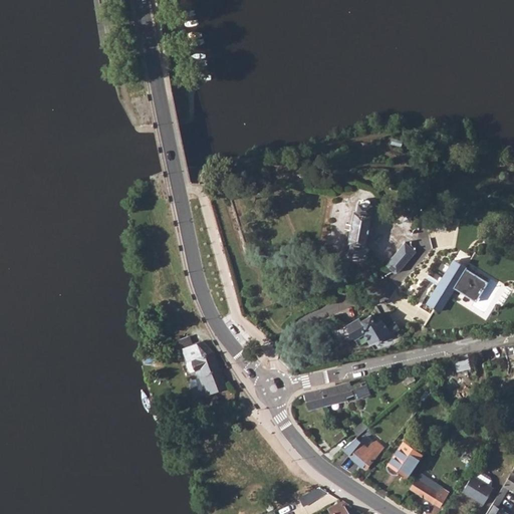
[(372,206),(358,203),(356,212),(354,212),(348,244),(350,244),(348,254),(362,256),(364,247),(365,247),(371,215),(370,215),(372,206)]
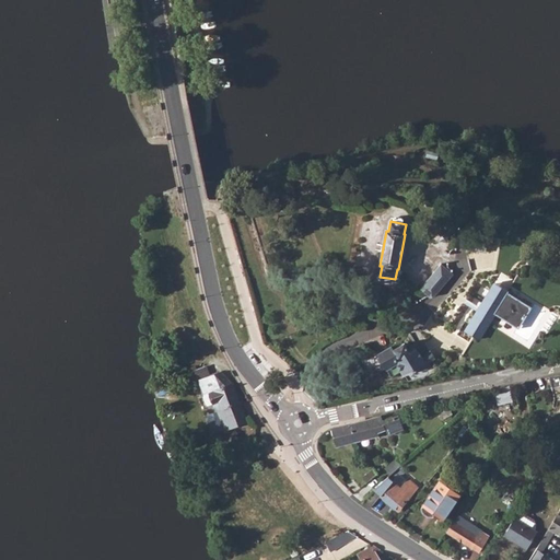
[(435,257),(413,281),(420,287),(442,263),(435,257)]
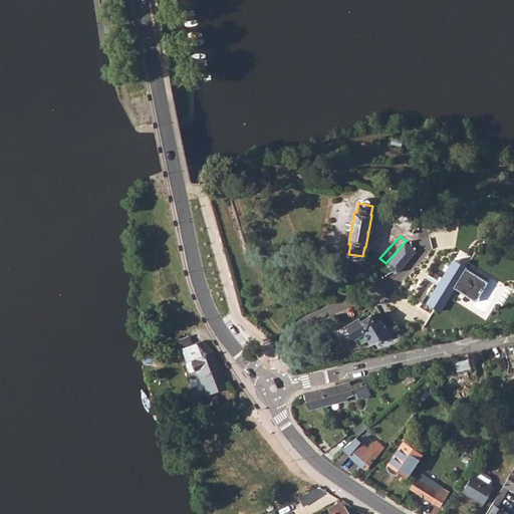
[(416,252),(405,243),(386,266),(397,275),(416,252)]
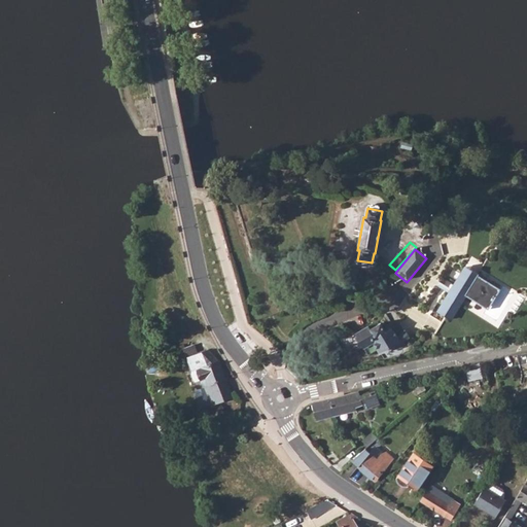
[(477,277),(479,274),(465,267),(437,312),(450,319),(466,293),(490,307),(499,291),(477,277)]
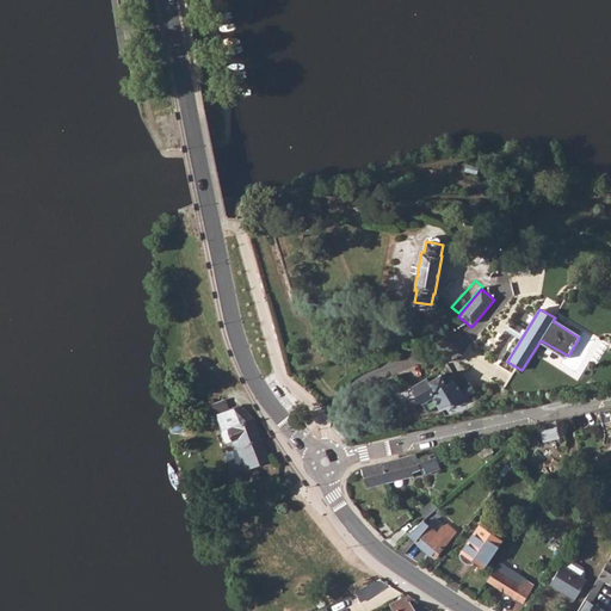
[(488,374),(505,384),(512,374),(497,363),(488,374)]
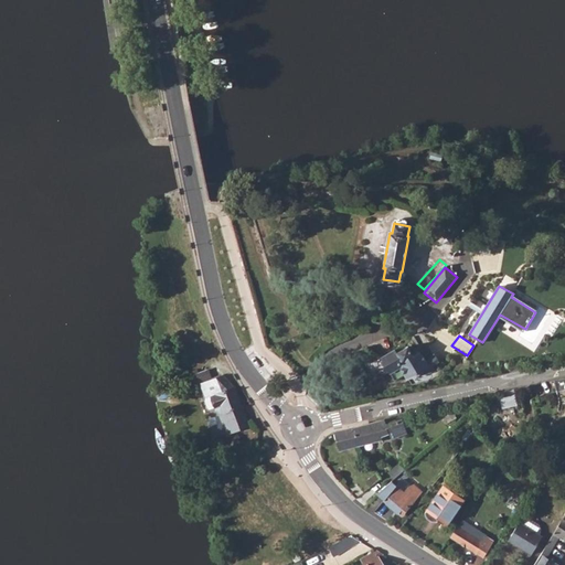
[(407,376),(427,364),(420,352),(414,355),(408,347),(396,352),(395,350),(381,356),(383,360),(382,360),(387,370),(388,369),(394,381),(406,374),(407,376)]
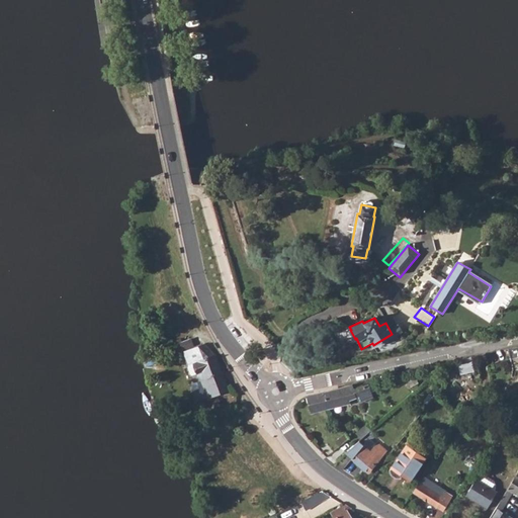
[(194,348),(191,339),(175,345),(179,354),(183,353),(192,374),(197,372),(208,398),(229,390),(216,355),(204,344),(194,348)]
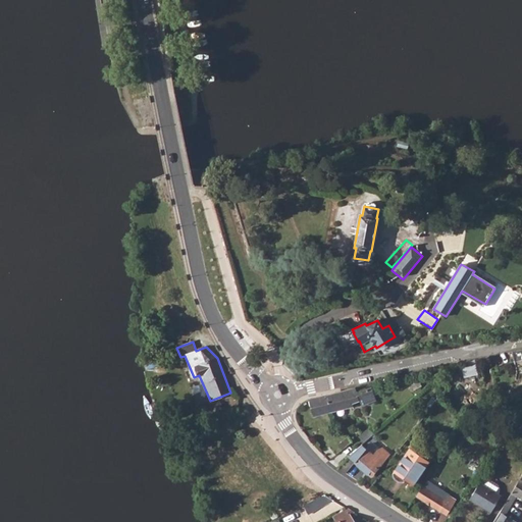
[(521,349),(512,352),(515,364),(516,372),(521,371),(521,349)]
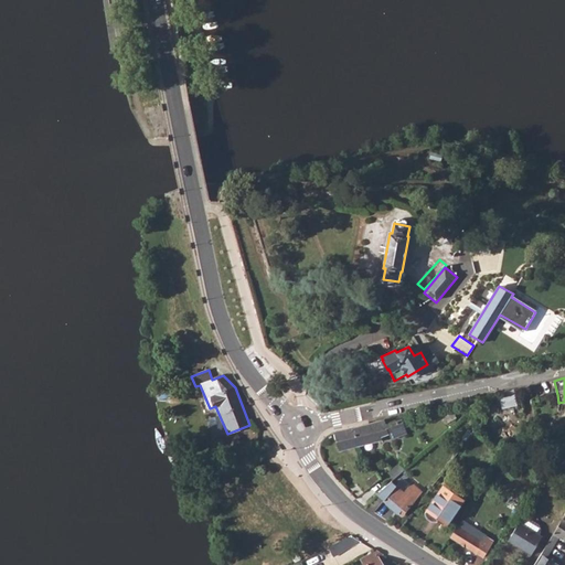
[(514,390),(504,392),(508,407),(518,405),(514,390)]
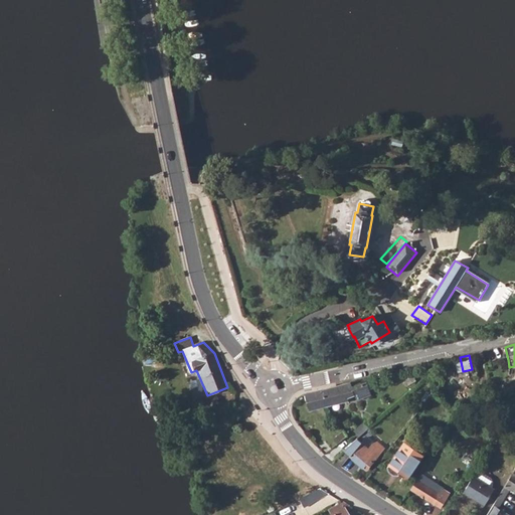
[(414,380),(411,375),(406,378),(409,383),(414,380)]
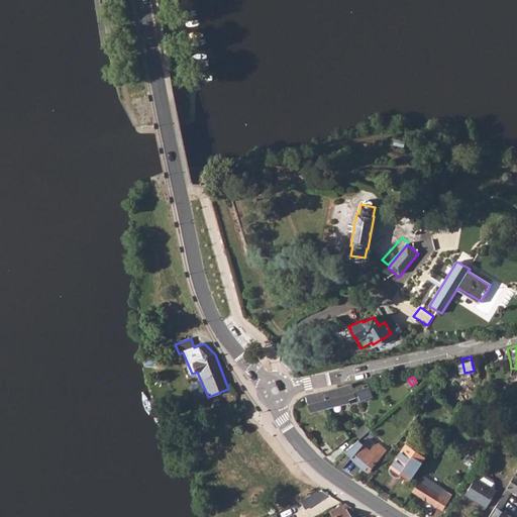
[(352,389),(356,396),(357,401),(373,396),(368,382),(352,389)]
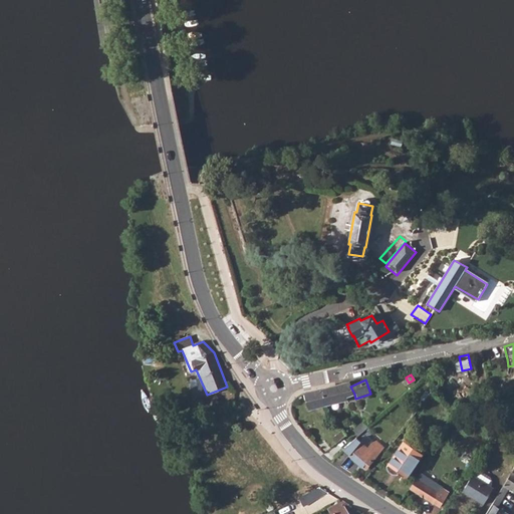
[(346,397),(354,394),(350,387),(348,382),(321,389),(325,405),(346,400),(346,397)]
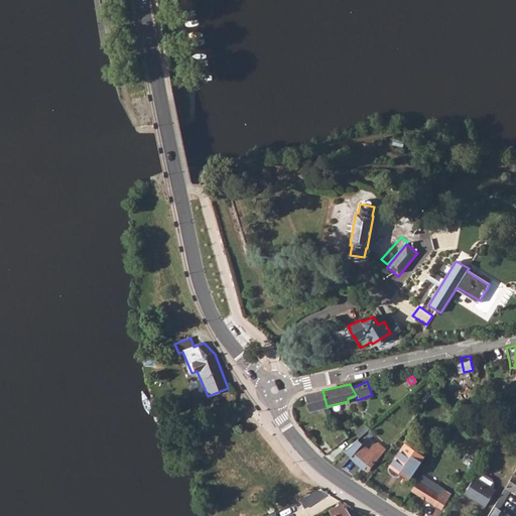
[(309,410),(327,406),(323,390),(305,394),(309,410)]
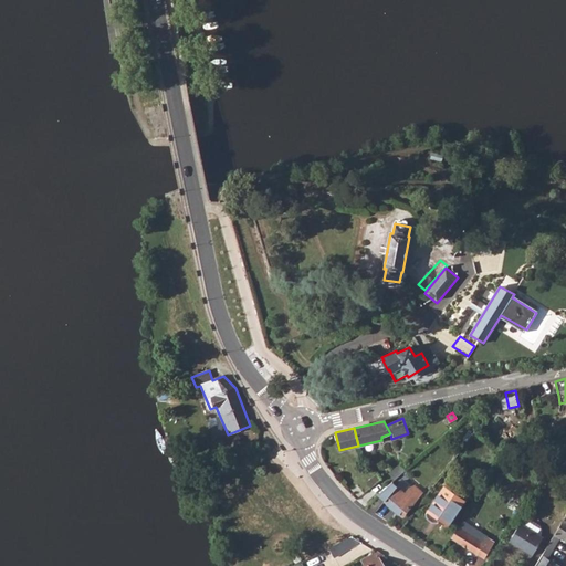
[(565,461),(556,454),(549,464),(565,475),(565,461)]
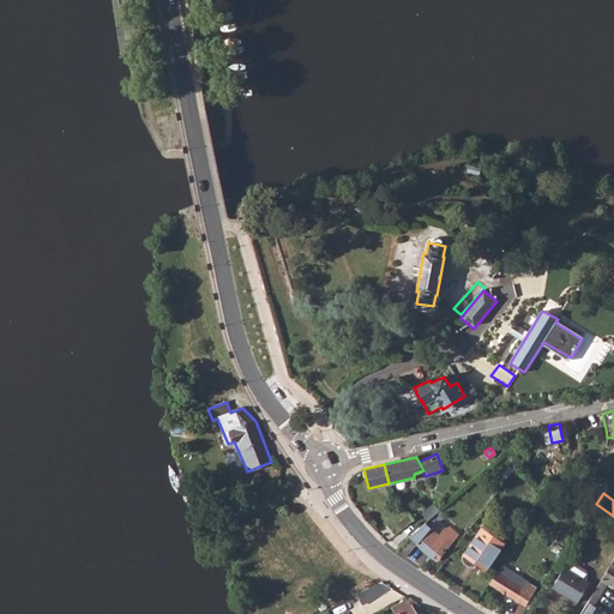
[(440,512),(434,504),(422,513),(429,522),(440,512)]
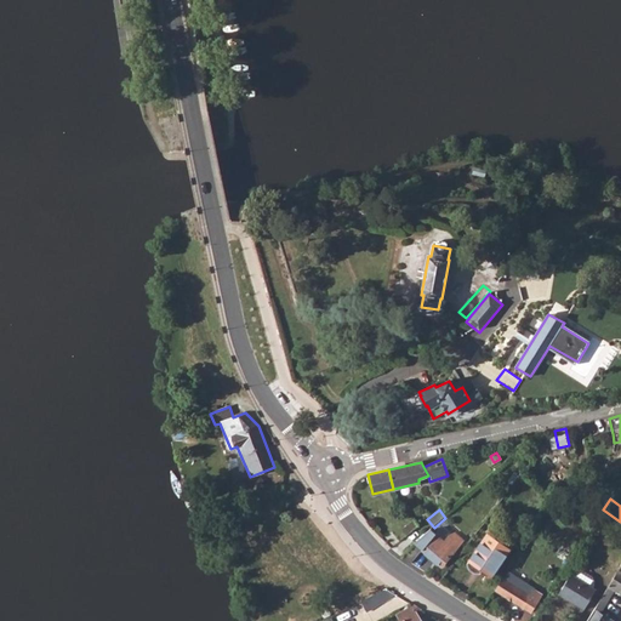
[(419,525),(414,519),(402,529),(406,535),(419,525)]
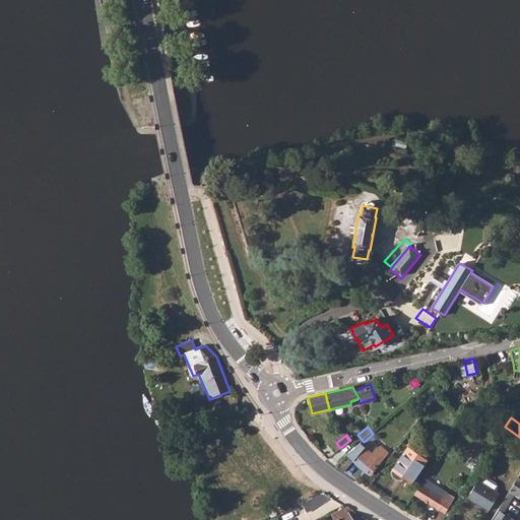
[(347,456),(353,461),(370,474),(389,451),(382,446),(377,447),(373,453),(362,443),(347,456)]
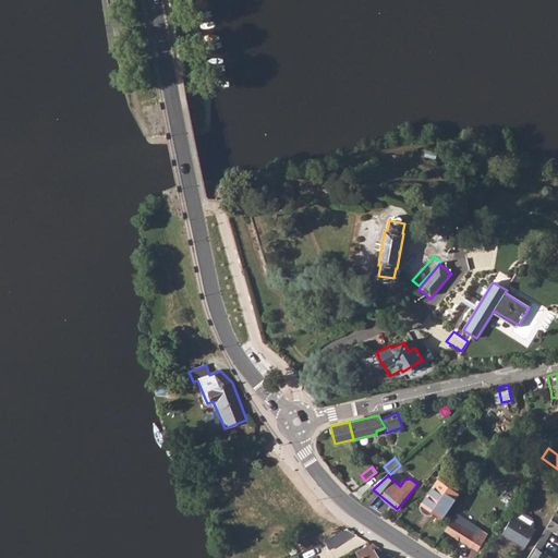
[(438,480),(420,506),(432,514),(434,511),(441,517),(458,494),(438,480)]
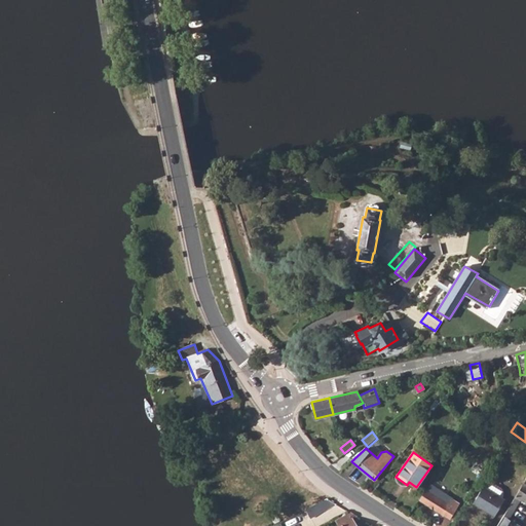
[(351,461),(342,468),(341,473),(348,477),(358,466),(351,461)]
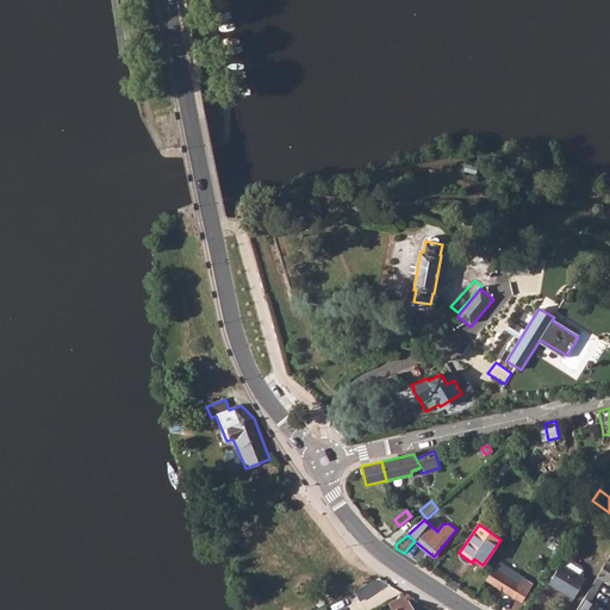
[(602,571),(608,561),(601,556),(595,566),(602,571)]
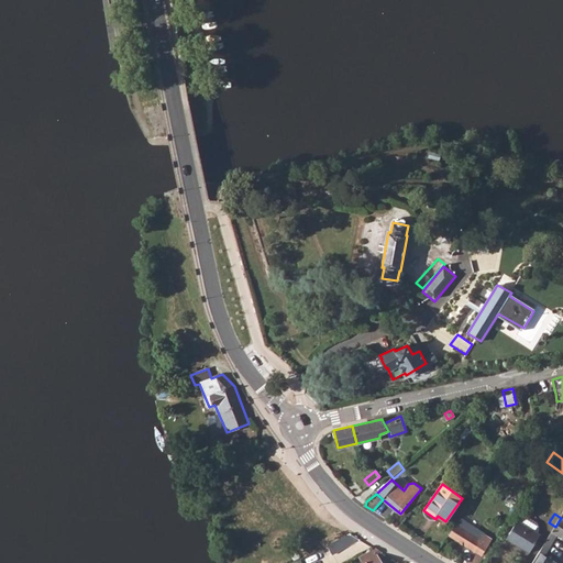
[(525,515),(520,522),(539,533),(539,527),(537,522),(525,515)]
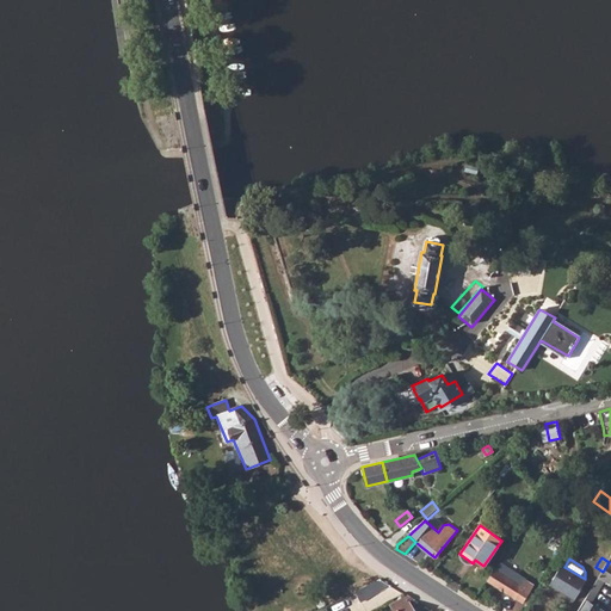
[(498,562),(487,580),(523,603),(534,585),(498,562)]
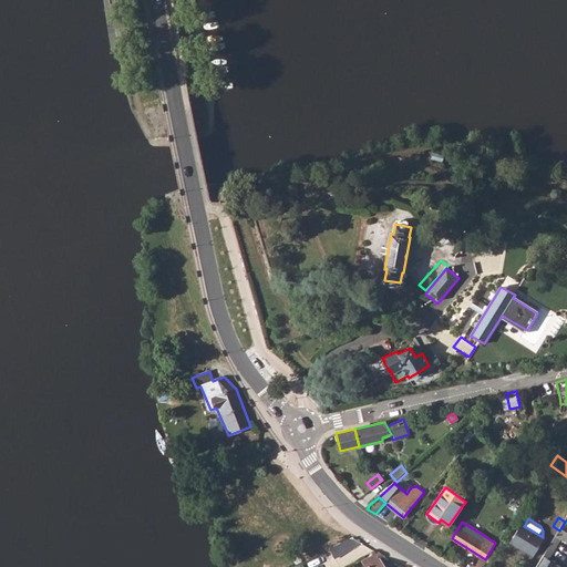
[(566,522),(565,522),(559,531),(536,566),(560,566),(548,559),(550,556),(562,538),(566,542),(566,522)]
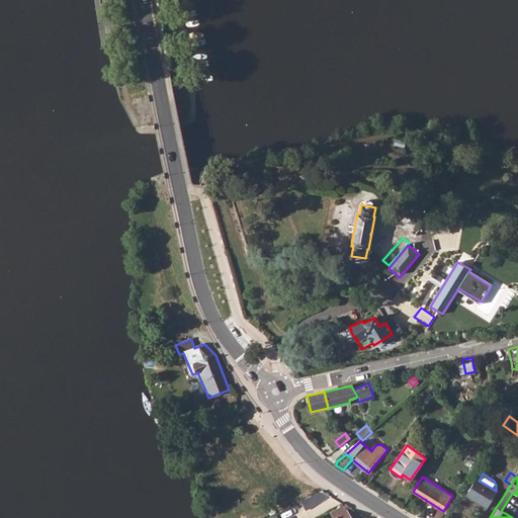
[(496,491),(479,481),(476,479),(465,495),(487,508),(497,492),(496,491)]
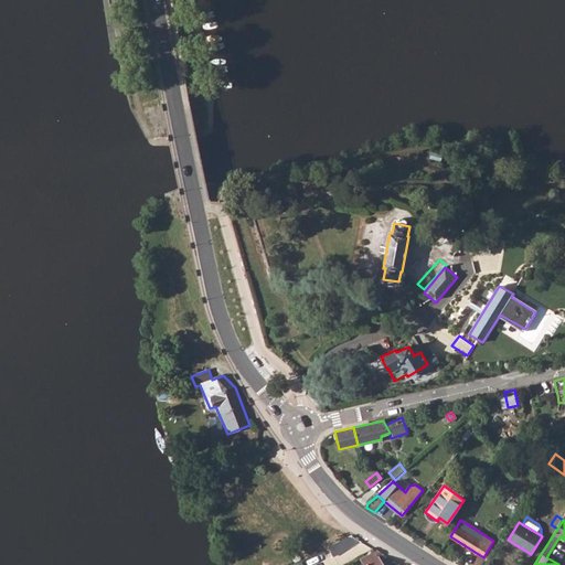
[(351,535),(329,546),(333,556),(362,542),(351,535)]
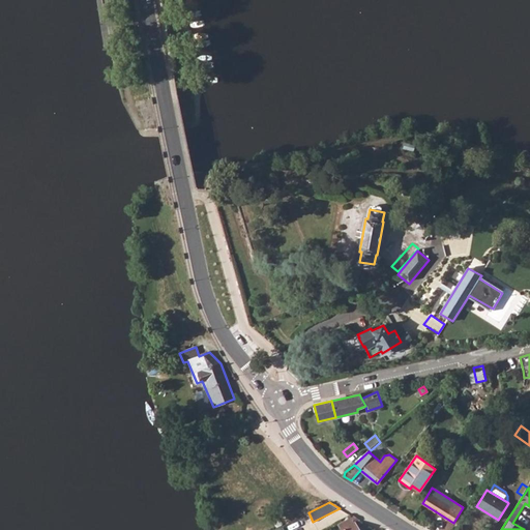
[(359,529),(355,523),(359,521),(352,516),(339,524),(343,529),(359,529)]
